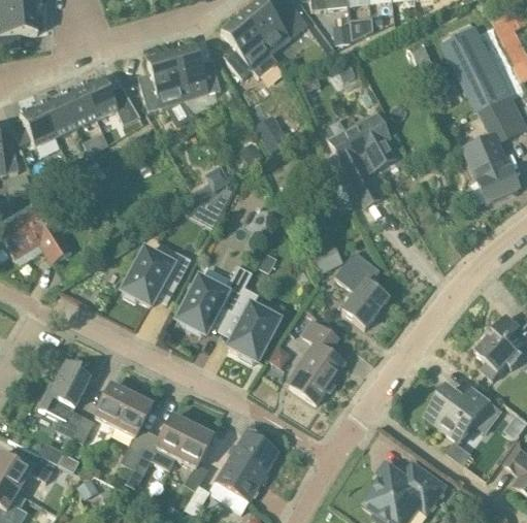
[(0,0),(0,9),(35,7),(34,0),(0,0)]
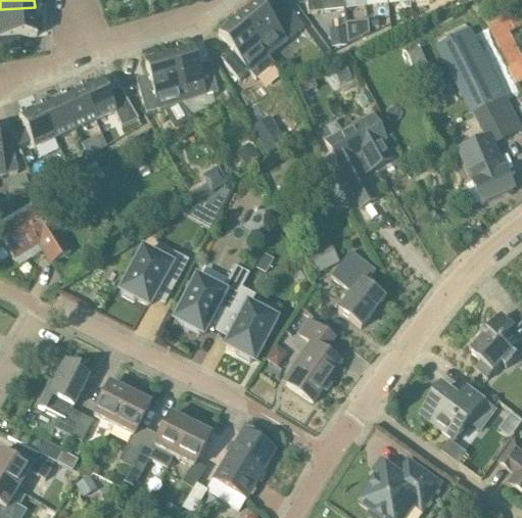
[(256,0),(240,14),(269,53),(304,25),(290,4),(273,19),(256,0)]
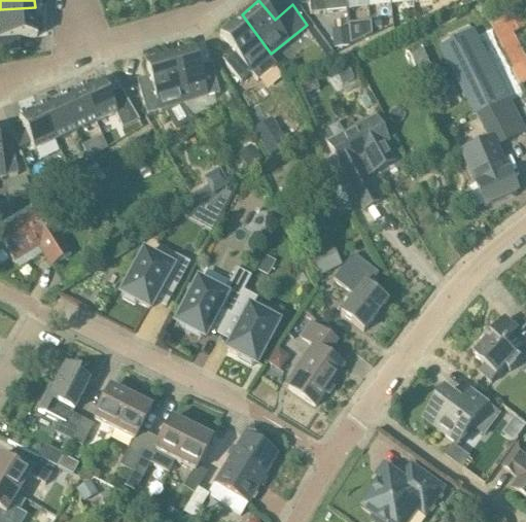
[(310,0),(312,10),(325,8),(347,6),(346,0),(310,0)]
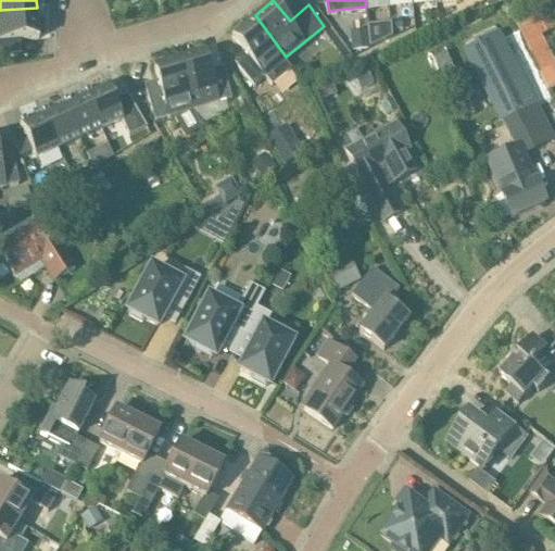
[(37,8),(0,10),(0,50),(17,49),(16,35),(39,33),(37,8)]
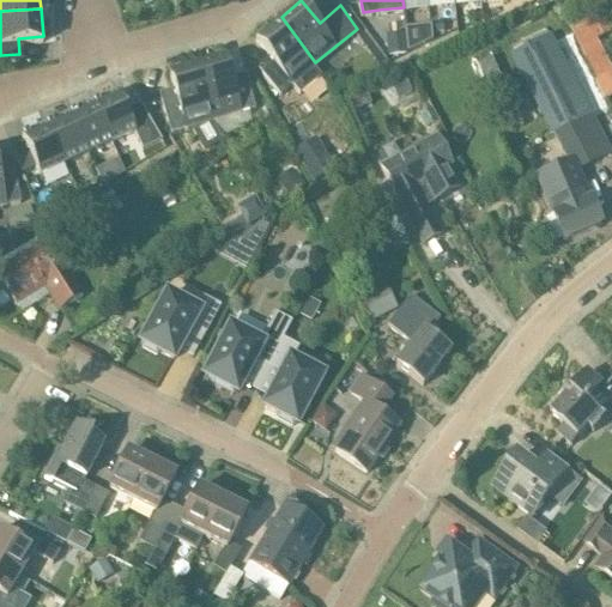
[(315,64),(315,62),(282,17),(258,36),(276,59),(264,68),(282,91),(294,82),(301,90),(322,72),(315,64)]
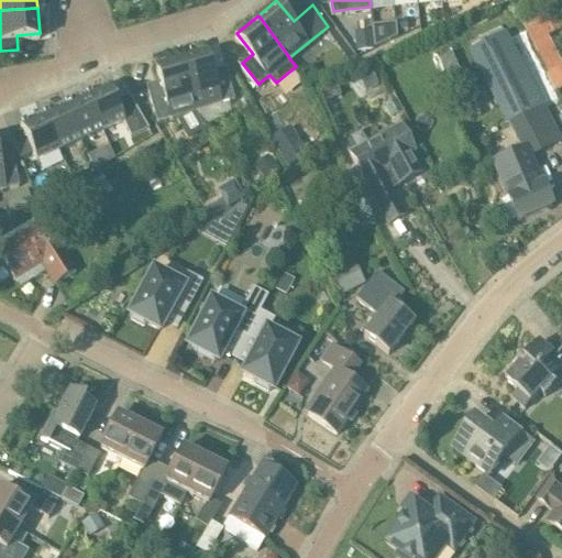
[(541,17),(527,23),(539,48),(553,41),(541,17)]
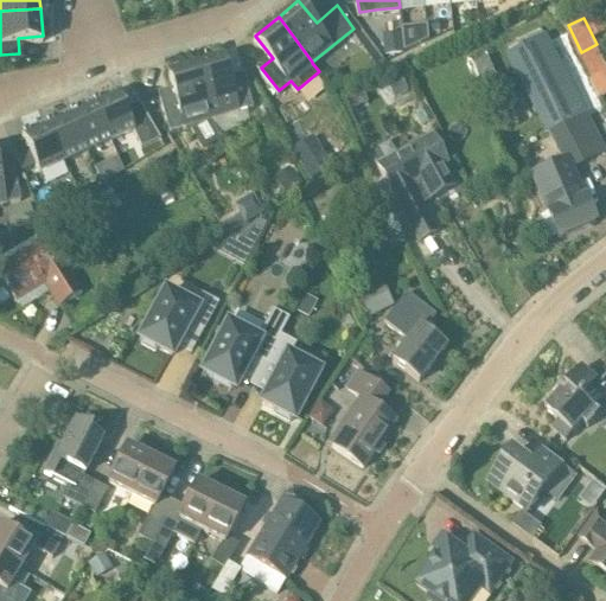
[(419,21),(402,24),(402,27),(404,46),(420,39),(419,21)]
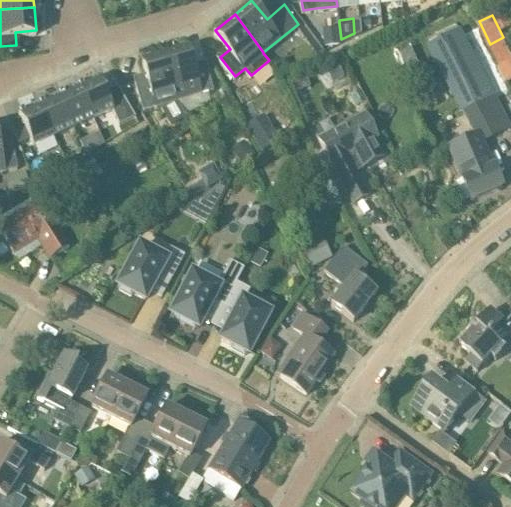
[(339,23),(323,25),(325,41),(341,39),(339,23)]
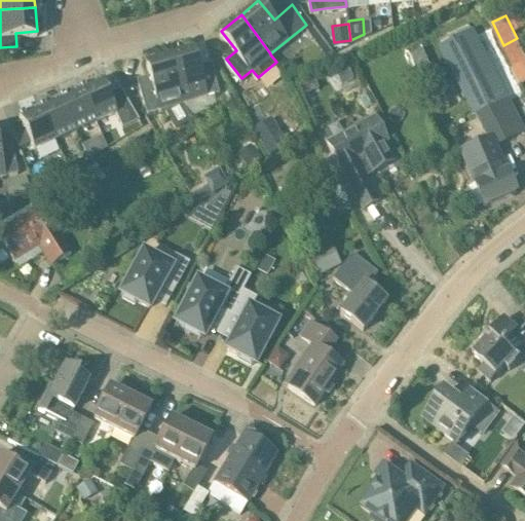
[(481,44),(450,60),(488,135),(460,146),(461,150),(475,180),(474,180),(484,201),(516,188),(507,165),(505,165),(494,140),(495,140),(523,124),(508,94),(507,95),(481,44)]
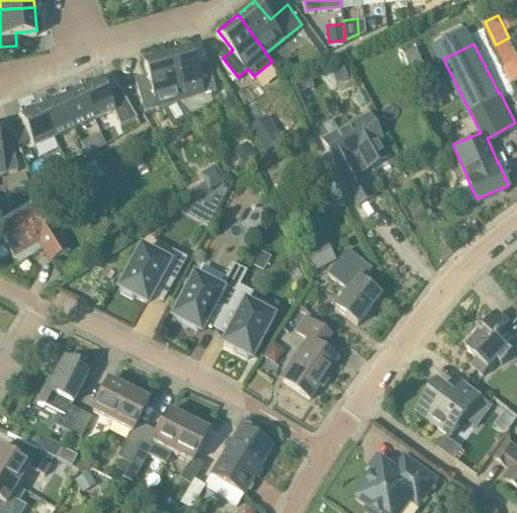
[(192,45),(169,52),(183,98),(219,87),(211,64),(198,68),(192,45)]
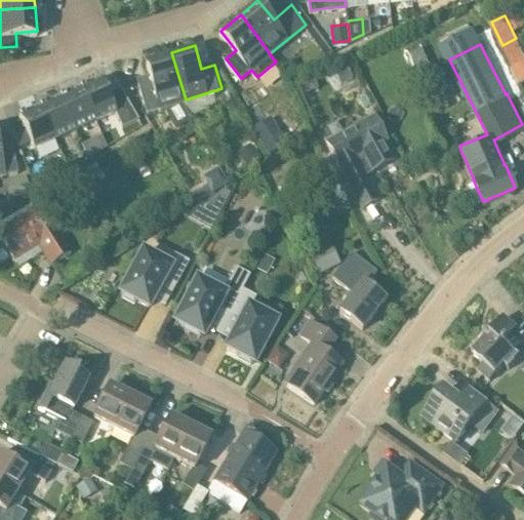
[(152,79),(138,83),(148,112),(165,106),(174,123),(191,114),(184,101),(169,53),(147,61),(152,79)]
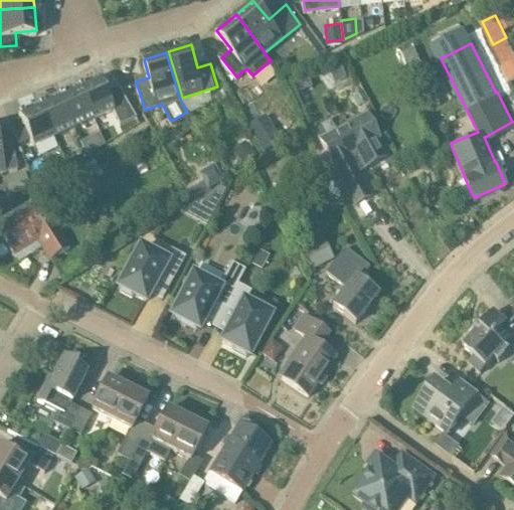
[(338,61),(327,68),(334,79),(345,72),(338,61)]
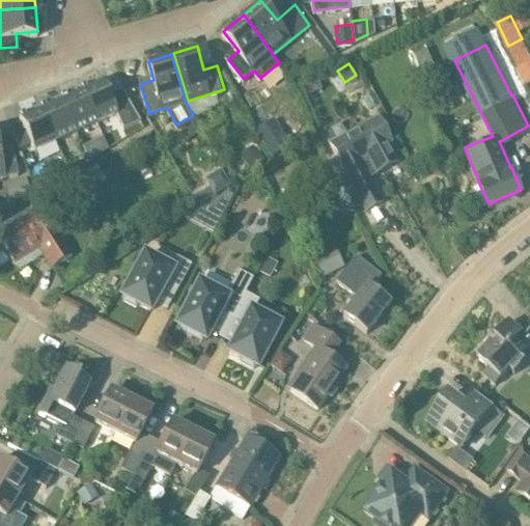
[(323,86),(316,75),(302,82),(307,93),(323,86)]
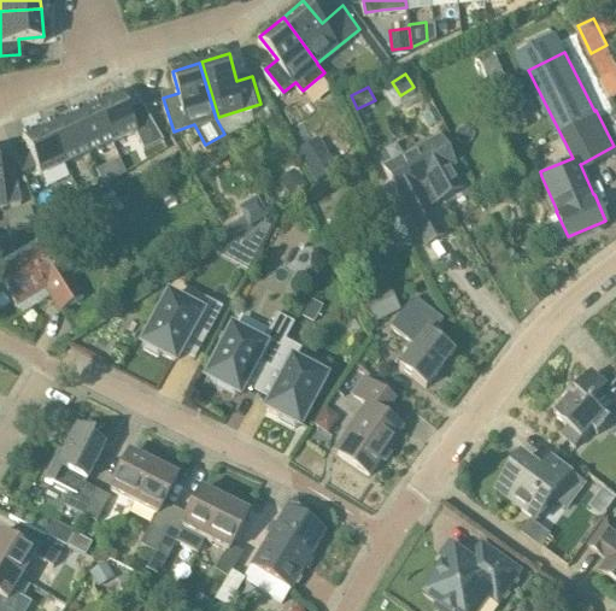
[(122,88),(98,99),(116,137),(139,128),(147,145),(166,136),(144,99),(130,105),(122,88)]
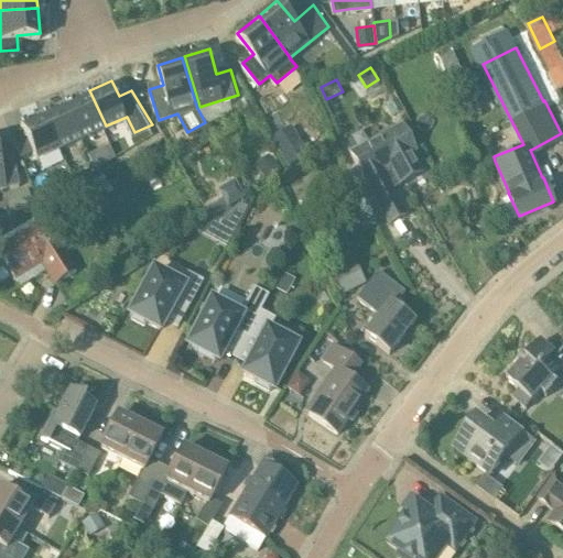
[(89,90),(67,100),(84,135),(106,126),(89,90)]
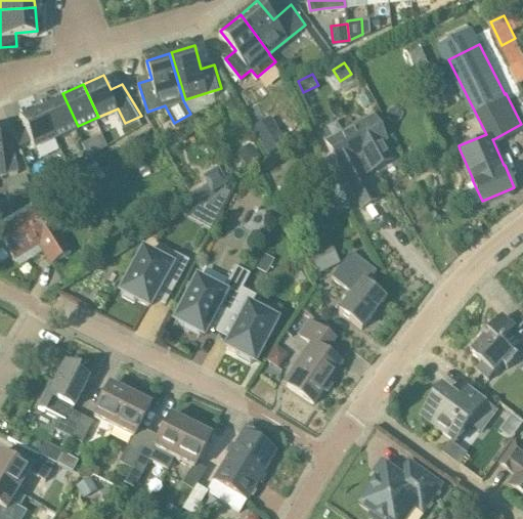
[(62,93),(42,102),(57,135),(78,126),(62,93)]
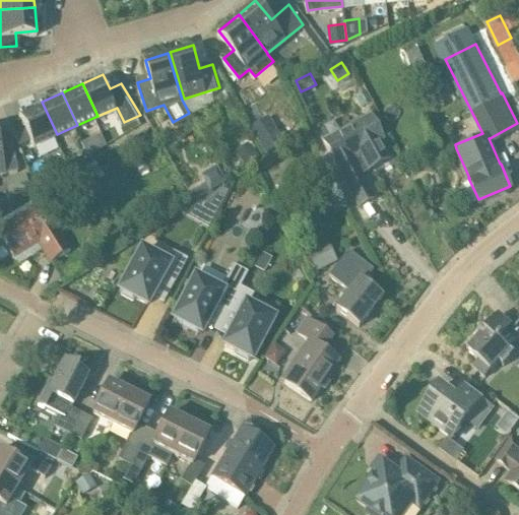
[(230,111),(239,106),(233,94),(223,100),(230,111)]
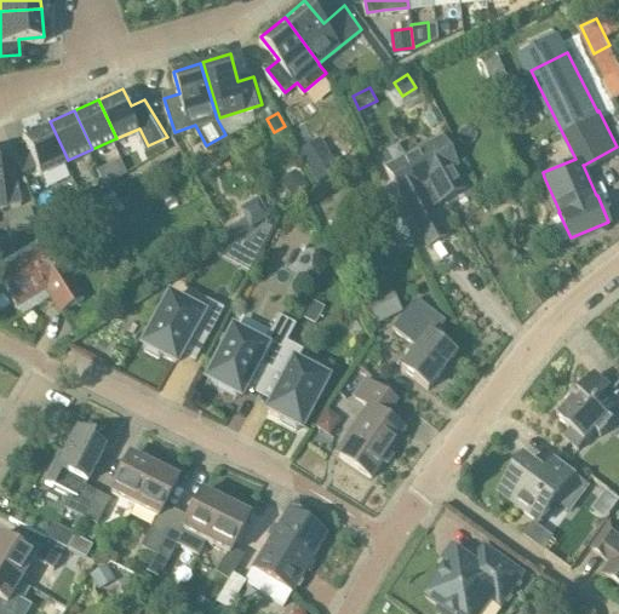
[(44,172),(68,160),(50,121),(26,132),(44,172)]
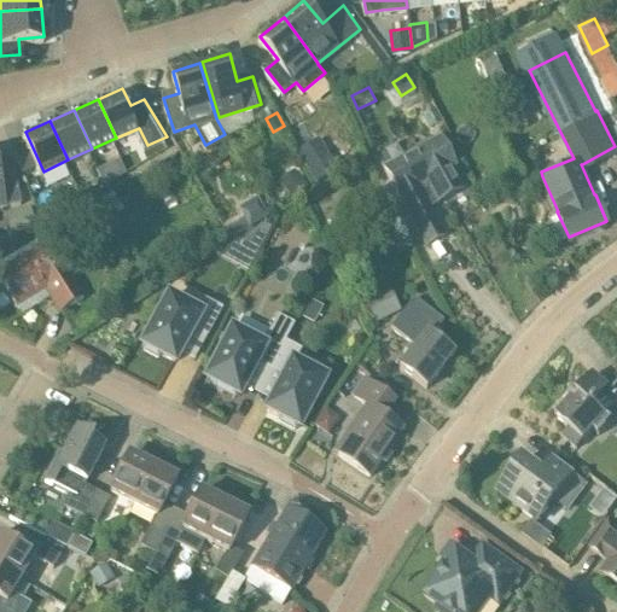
[(403,162),(390,169),(412,210),(429,243),(444,233),(429,203),(464,184),(454,164),(457,163),(454,158),(443,137),(436,140),(435,139),(432,135),(399,155),(401,157),(403,162)]
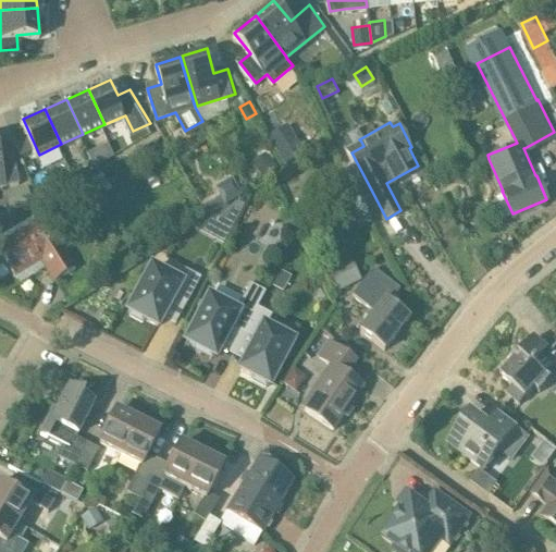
[(295,134),(289,123),(269,138),(285,163),(306,150),(295,134)]
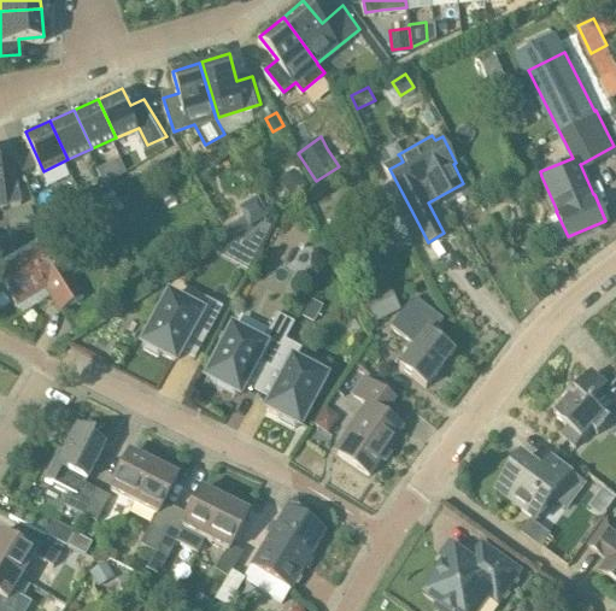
[(18,170),(3,174),(0,159),(0,203),(24,198),(18,170)]
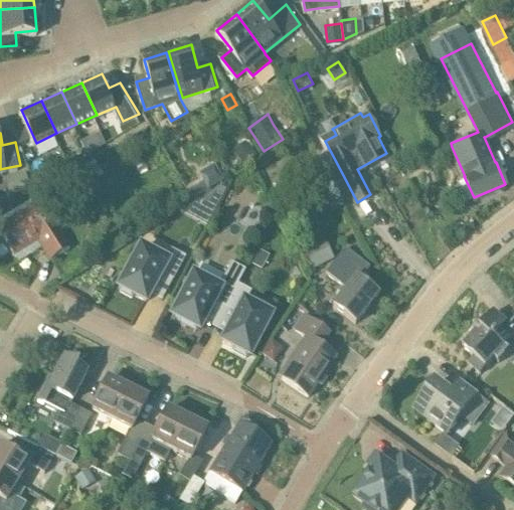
[(90,133),(80,138),(86,150),(96,145),(90,133)]
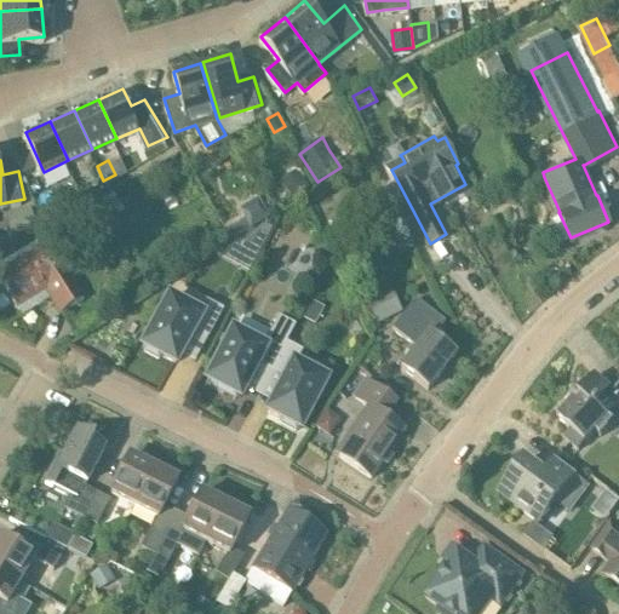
[(310,185),(297,170),(281,181),(294,198),(310,185)]
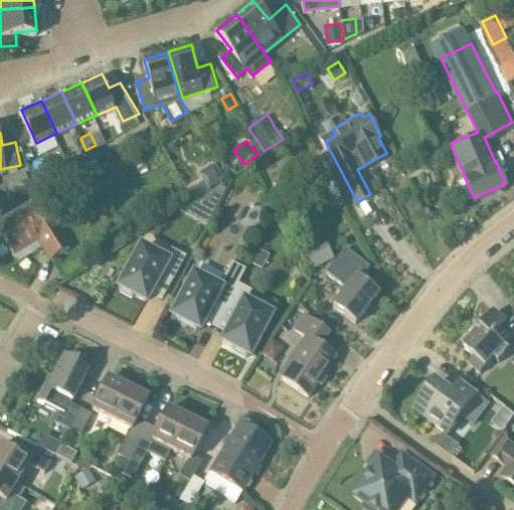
[(77,153),(67,158),(72,168),(82,163),(77,153)]
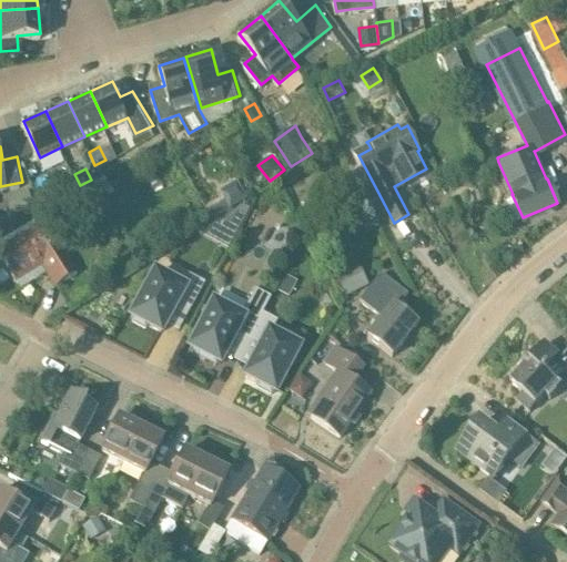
[(61,175),(36,188),(43,202),(69,188),(61,175)]
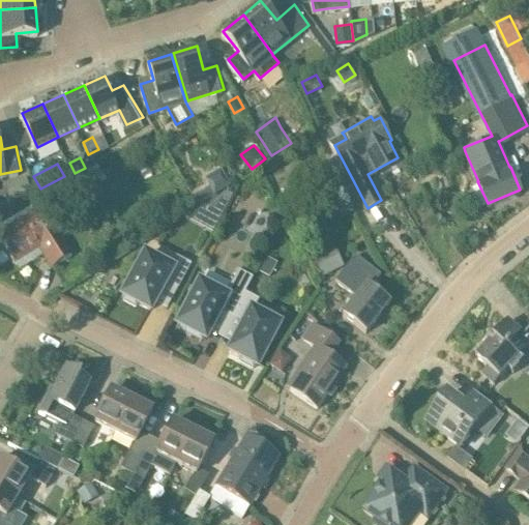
[(91,165),(62,182),(67,192),(77,184),(82,193),(100,180),(91,165)]
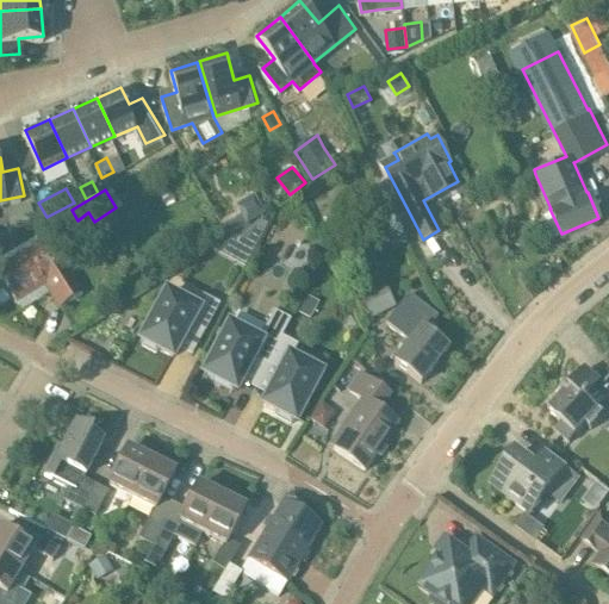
[(256,192),(237,203),(249,222),(267,211),(256,192)]
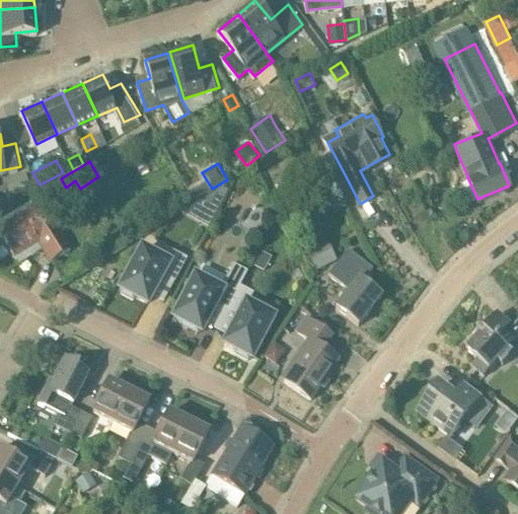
[(222,184),(181,210),(208,224),(228,188),(222,184)]
